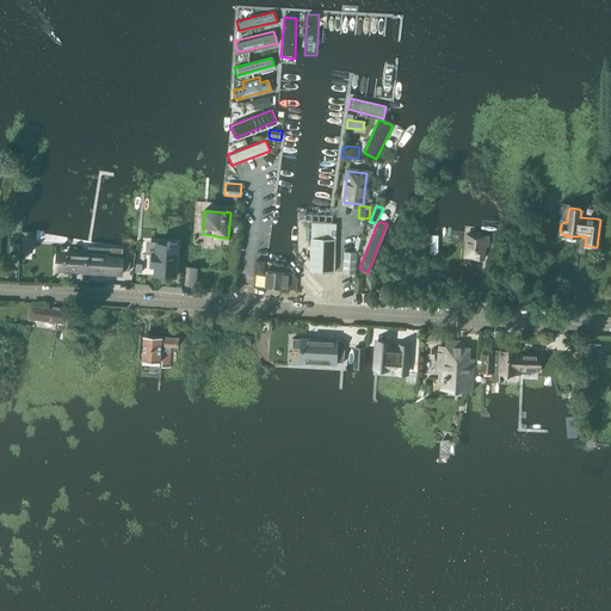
[(312,222),(310,271),(334,271),(335,223),(312,222)]
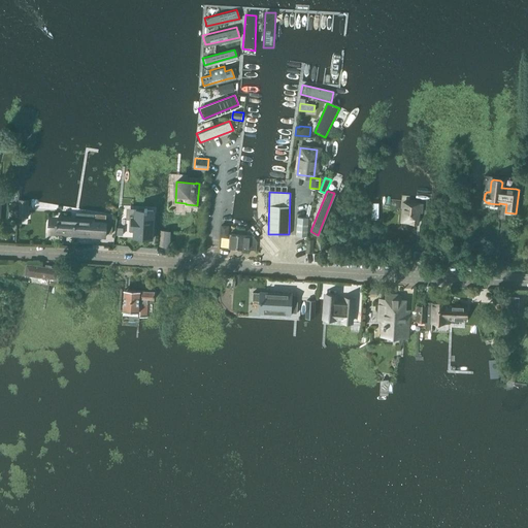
[(19,218),(28,218),(28,200),(20,199),(19,218)]
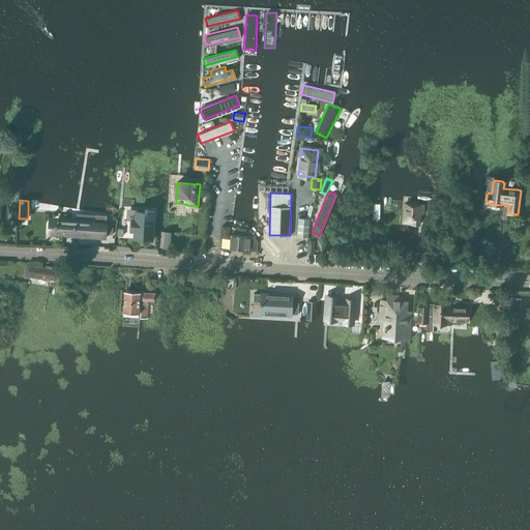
[(423,213),(424,204),(405,203),(403,222),(412,222),(411,224),(418,225),(419,213),(423,213)]
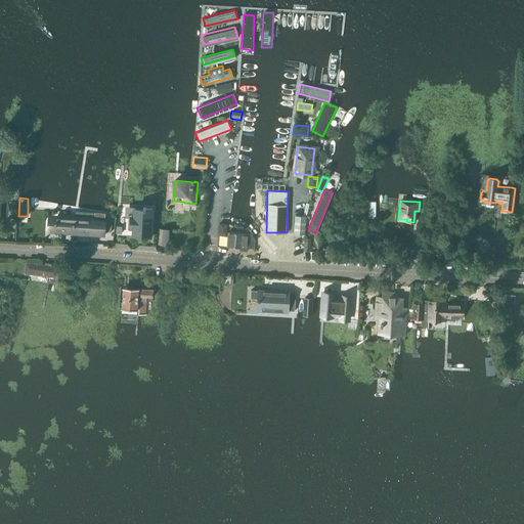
[(151,222),(153,212),(146,211),(146,210),(143,210),(143,211),(135,211),(134,216),(134,219),(130,219),(130,230),(133,230),(133,239),(134,239),(134,241),(143,242),(143,239),(150,241),(151,229),(153,229),(153,228),(151,228),(151,223),(153,223),(153,222),(151,222)]
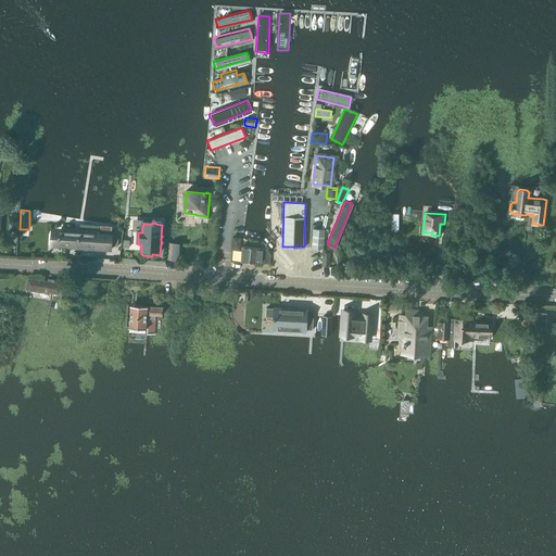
[(51,244),(51,245),(111,250),(111,245),(118,245),(118,235),(112,235),(99,234),(99,225),(80,224),(79,232),(60,231),(60,242),(61,243),(60,245),(51,244)]
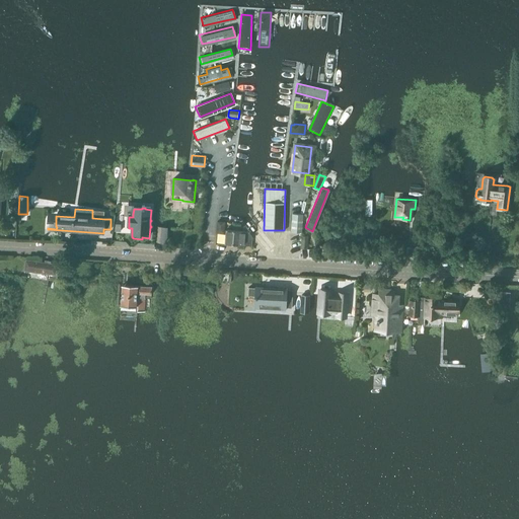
[(301,231),(302,213),(292,213),(291,231),(301,231)]
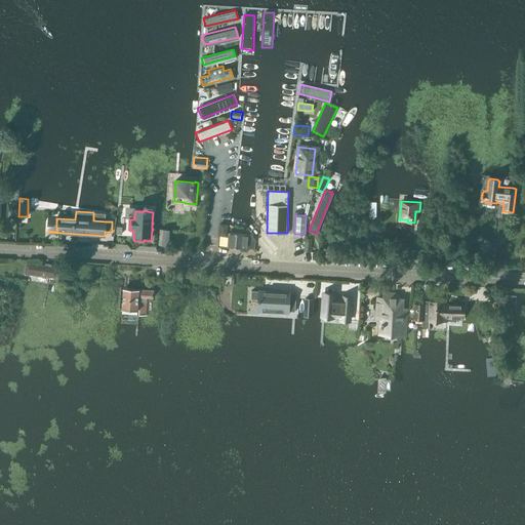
[(226,236),(227,224),(218,223),(217,235),(226,236)]
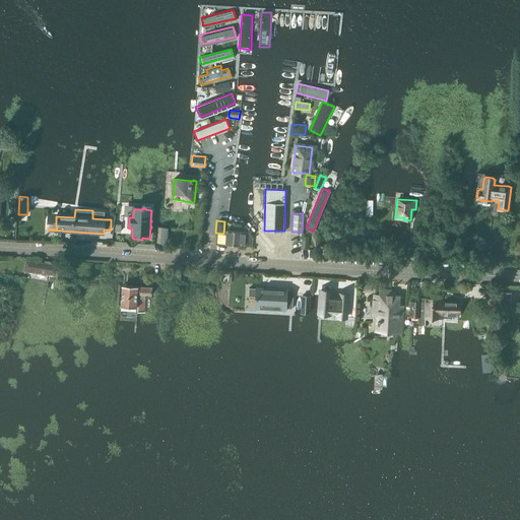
[(158,228),(157,242),(166,243),(167,228),(158,228)]
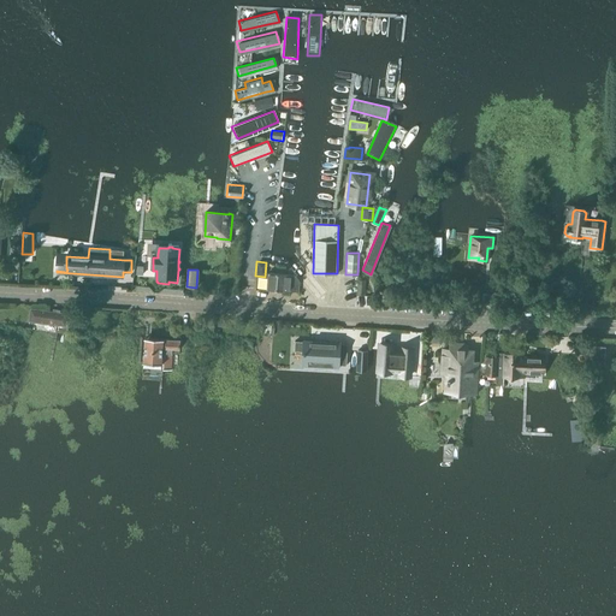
[(294,273),(283,273),(267,273),(266,290),(282,290),(297,291),(298,282),(294,273)]
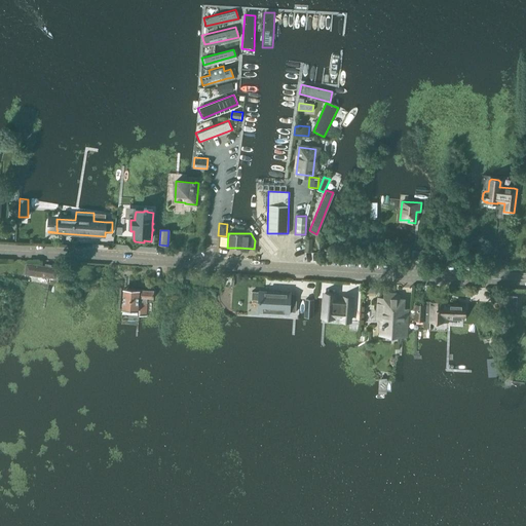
[(420,260),(421,251),(411,250),(410,259),(420,260)]
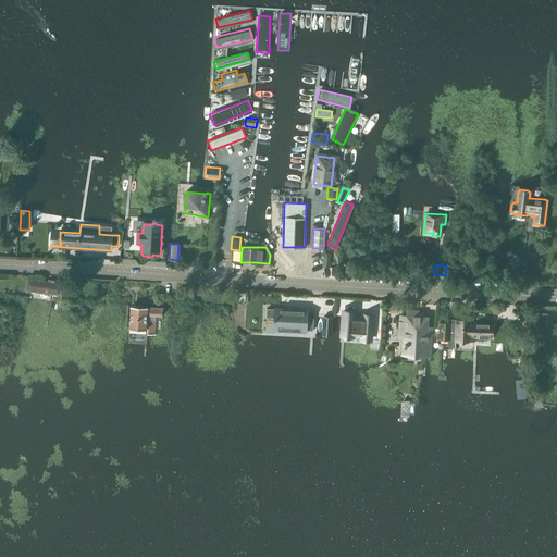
[(62,291),(62,288),(62,284),(29,280),(28,289),(61,295),(61,291),(62,291)]
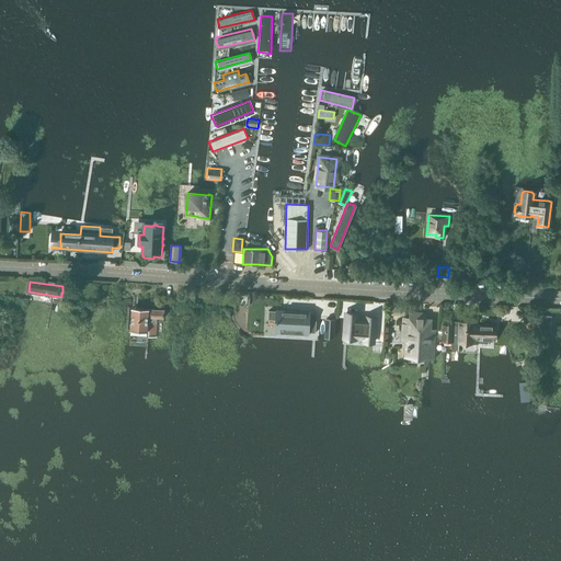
[(405,311),(405,306),(388,305),(388,313),(401,315),(401,311),(405,311)]
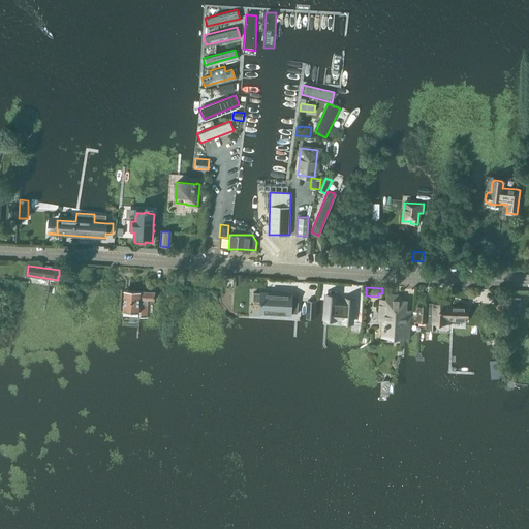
[(154,301),(155,291),(126,289),(124,311),(138,313),(138,312),(141,312),(139,317),(147,318),(148,300),(154,301)]
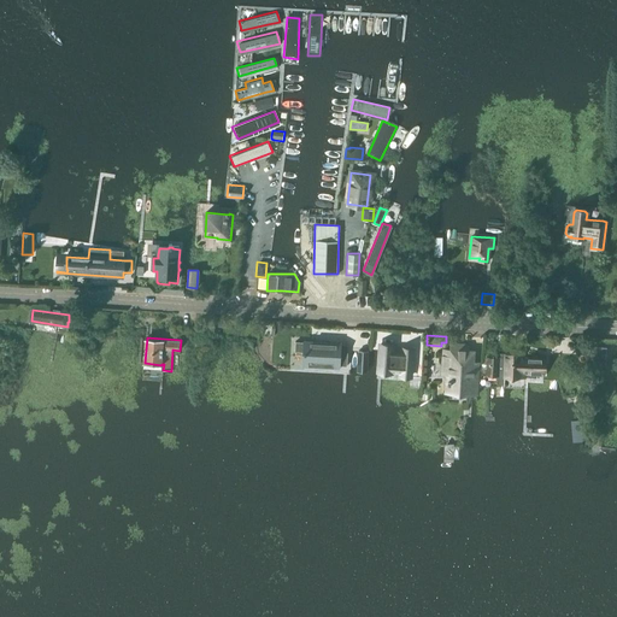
[(304,356),(306,356),(305,365),(315,365),(315,366),(327,366),(327,365),(338,365),(338,368),(339,368),(339,365),(347,366),(348,345),(295,342),(295,352),(304,352),(304,356)]
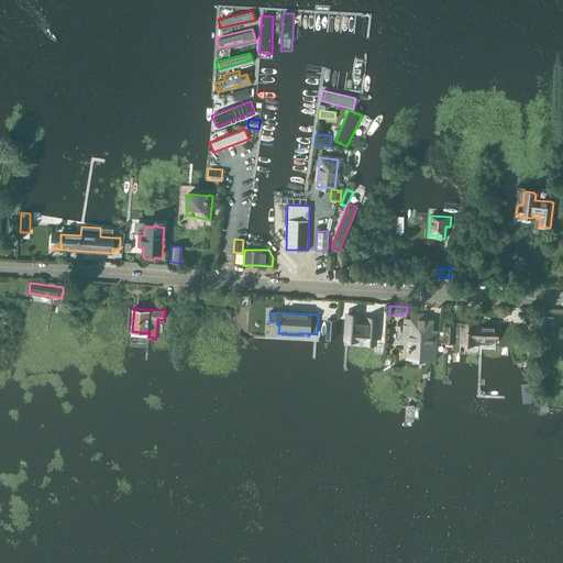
[(536,313),(526,312),(526,321),(536,322),(536,313)]
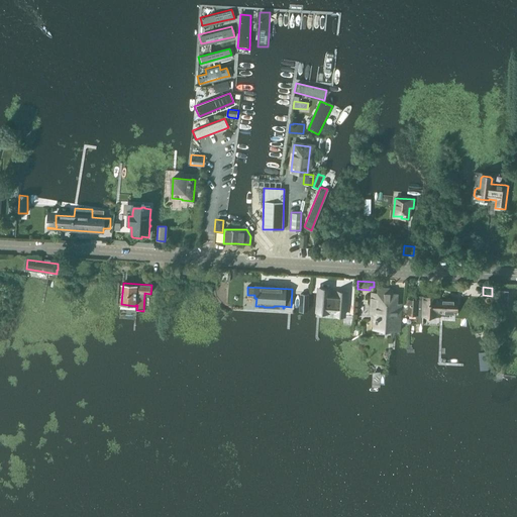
[(337,315),(343,315),(345,293),(338,293),(338,294),(330,293),(330,290),(319,289),(317,311),(328,312),(328,311),(337,311),(337,315)]
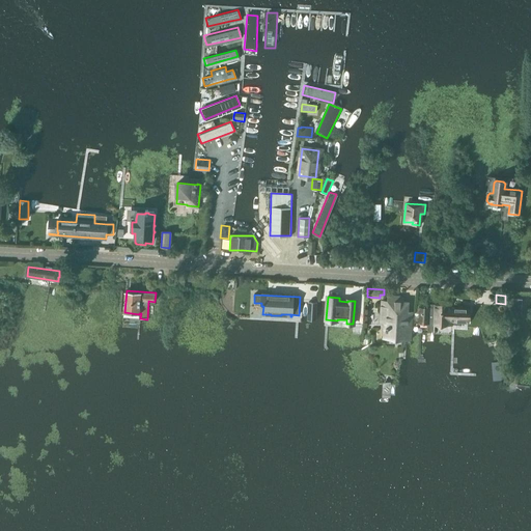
[(407,335),(408,314),(402,313),(402,302),(383,301),(382,313),(387,313),(386,325),(386,329),(386,334),(407,335)]
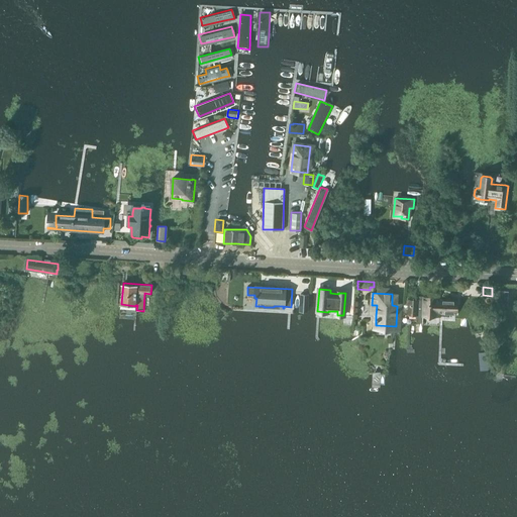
[(308,312),(308,294),(301,294),(301,295),(300,311),(308,312)]
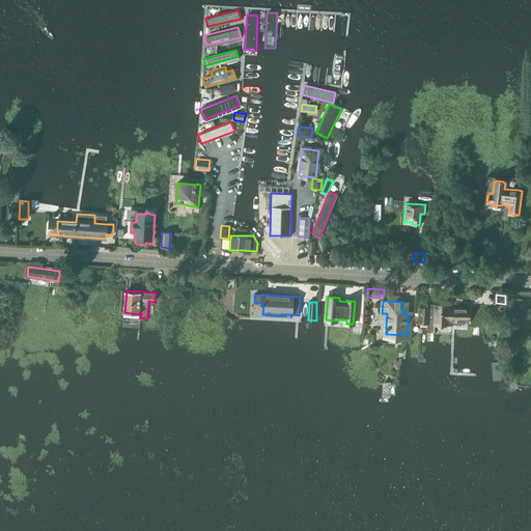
[(436,303),(435,304),(434,324),(451,324),(451,320),(462,322),(469,323),(470,315),(469,315),(469,308),(448,306),(449,304),(436,303)]
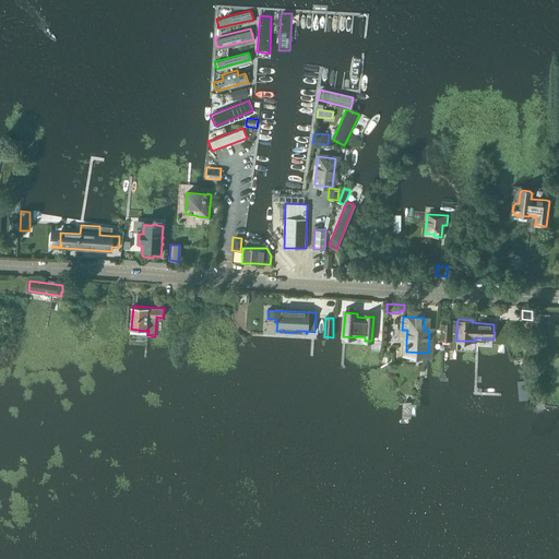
[(456,341),(458,320),(454,320),(454,323),(443,322),(441,340),(450,341),(450,342),(450,348),(455,349),(456,341)]
